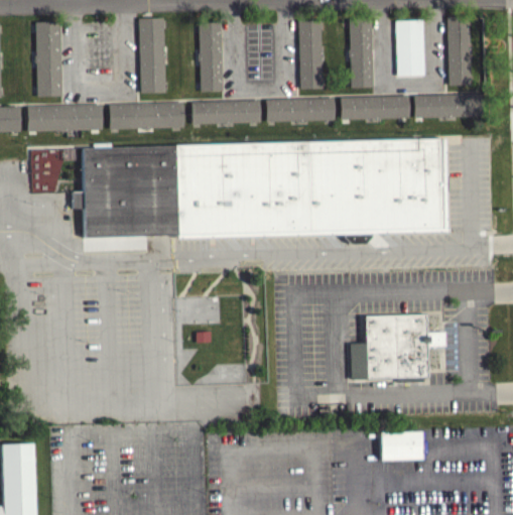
[(447,16),(447,20),(450,84),(472,84),(470,15),(447,16)]
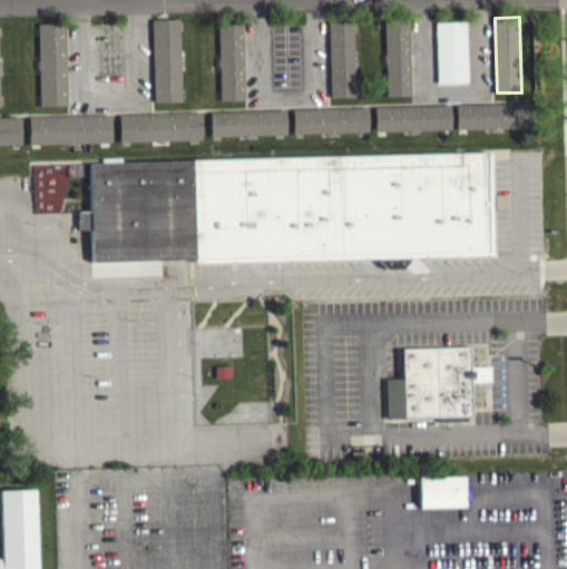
[(155,20),(155,26),(157,101),(184,101),(182,19),(155,20)]
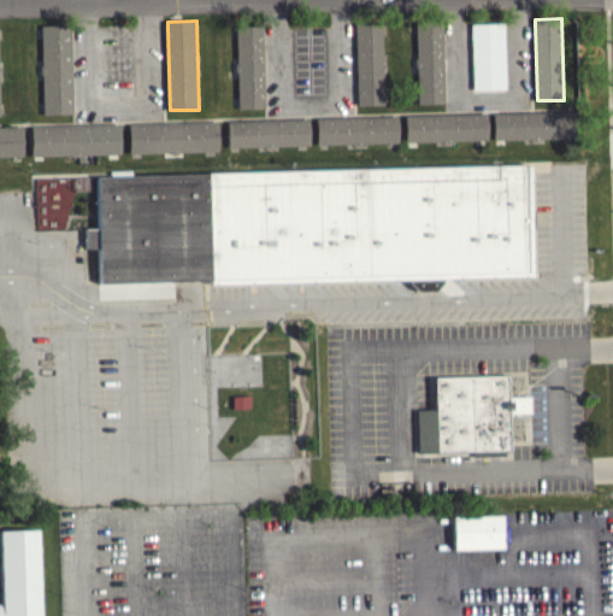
[(420,103),(446,103),(444,29),(444,21),(418,21),(420,103)]
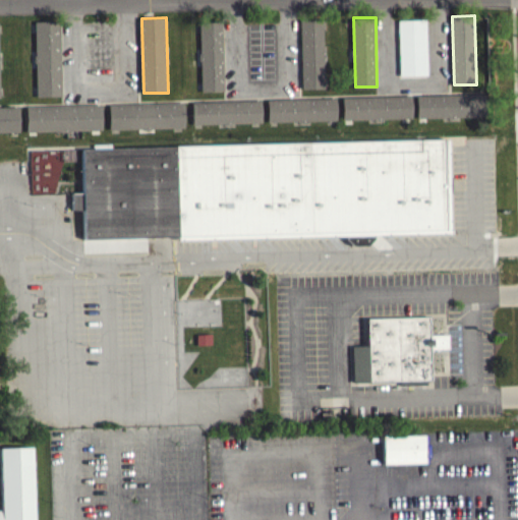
[(325,19),(326,88),(304,89),(302,25),(302,20),(325,19)]
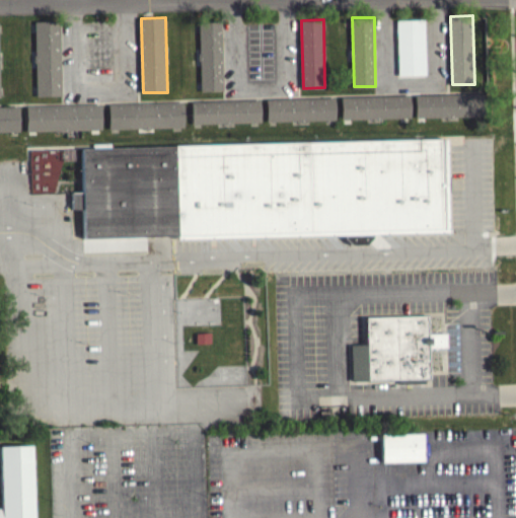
[(38,21),(39,95),(63,94),(62,29),(62,20),(38,21)]
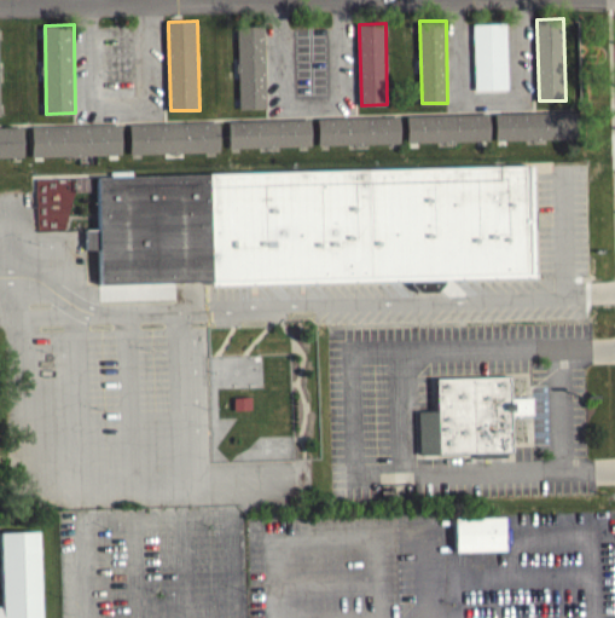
[(266,26),(266,32),(268,108),(242,109),(239,26),(266,26)]
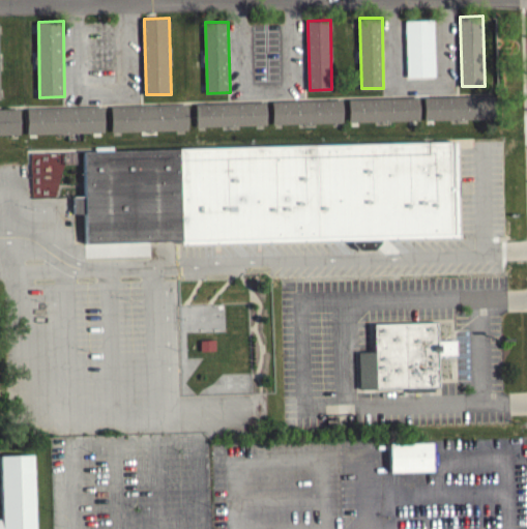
[(408,83),(436,83),(435,25),(407,26),(408,83)]
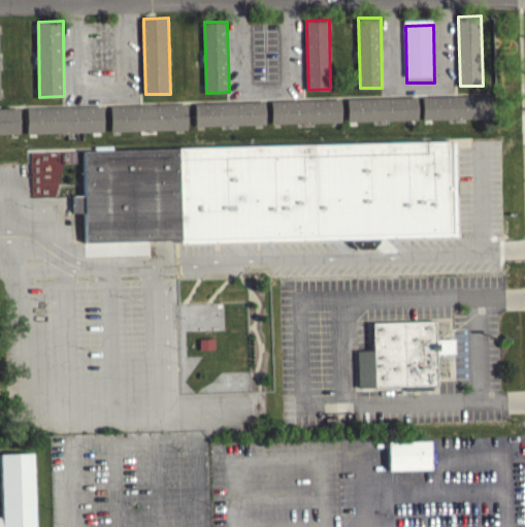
[(90,85),(118,85),(117,26),(89,26),(90,85)]
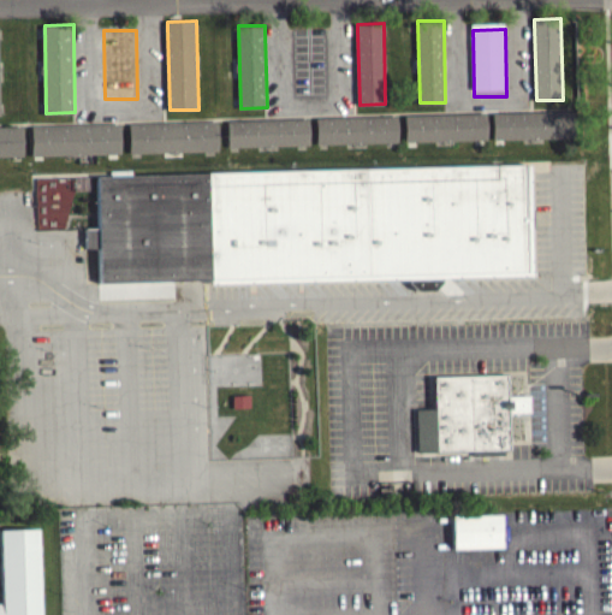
[(296,33),(296,101),(328,100),(327,31),(296,33)]
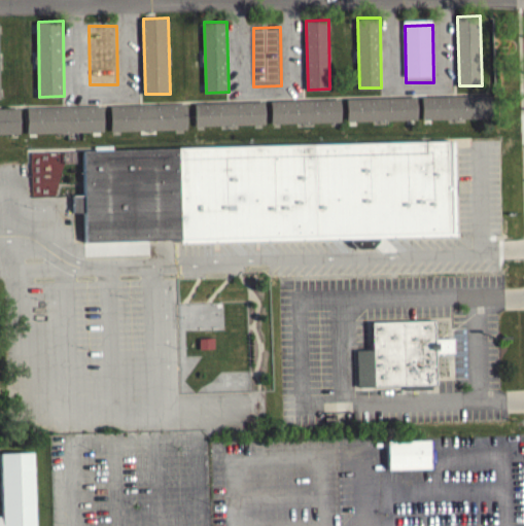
[(423,97),(424,119),(496,117),(496,95),(488,95),(423,97)]
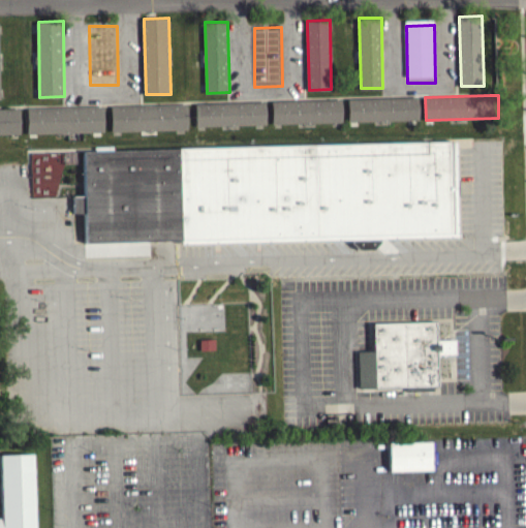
[(349,99),(350,122),(421,120),(420,97),(349,99)]
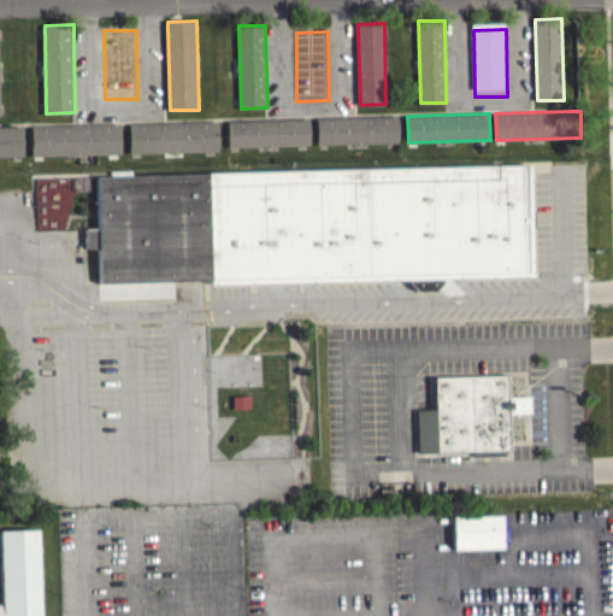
[(318,118),(319,145),(400,142),(400,116),(318,118)]
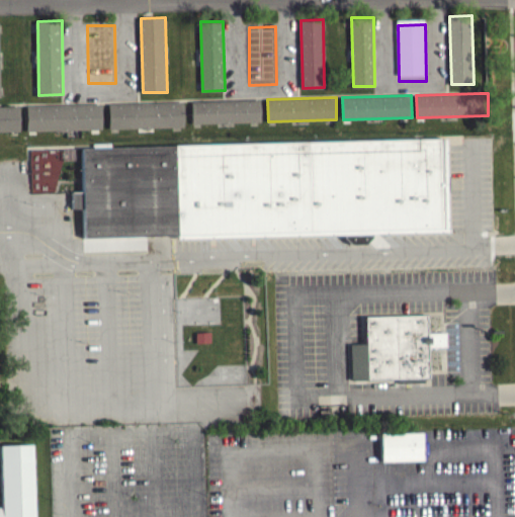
[(261,100),(261,121),(194,123),(193,102),(261,100)]
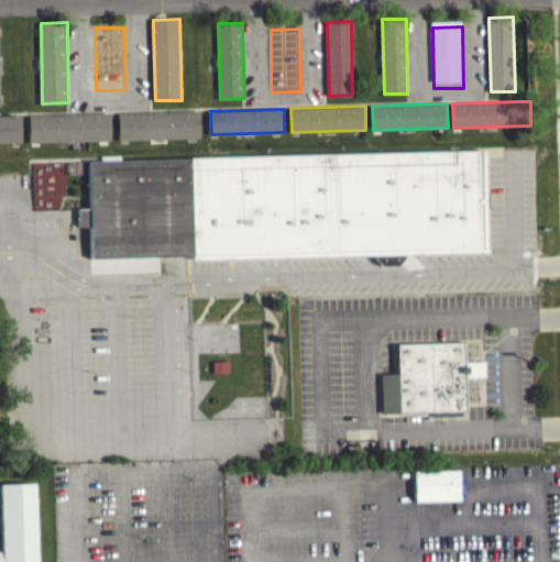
[(120,112),(121,139),(201,138),(201,111),(120,112)]
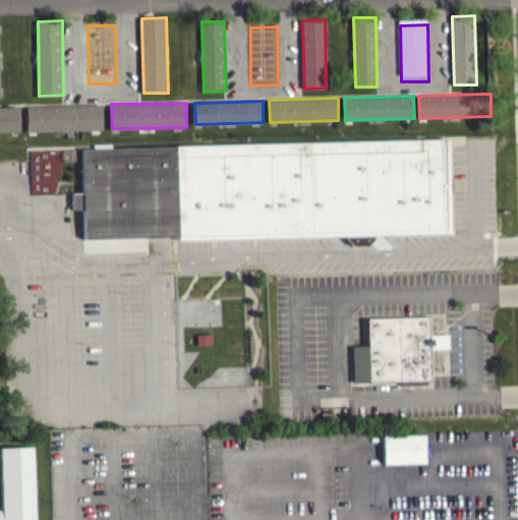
[(29,107),(30,131),(103,129),(103,105),(29,107)]
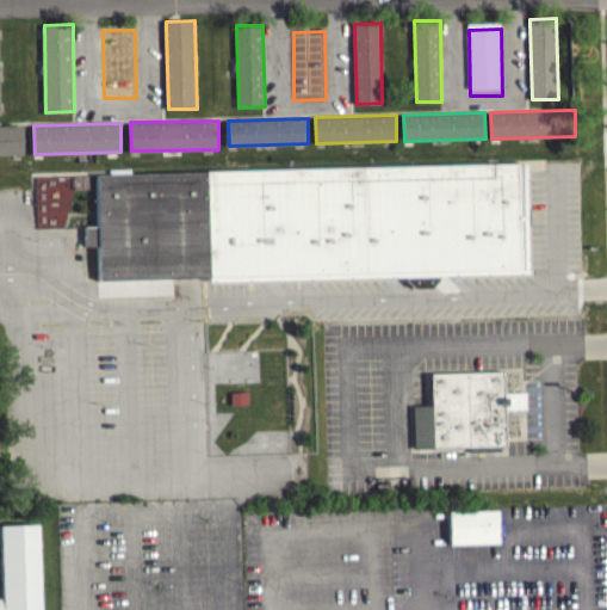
[(0,125),(0,154),(25,154),(24,125),(0,125)]
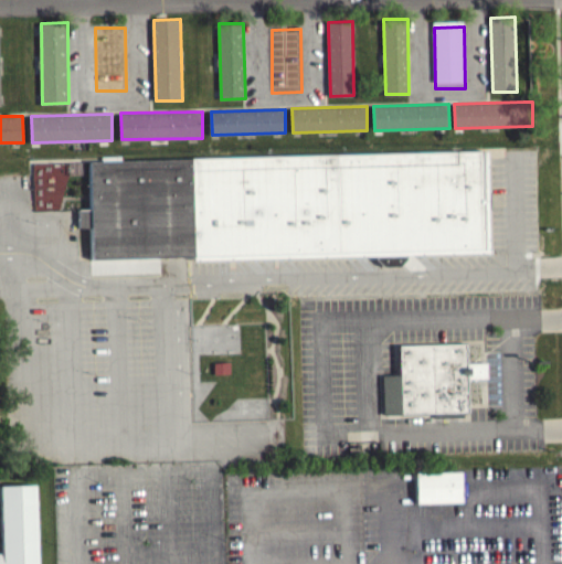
[(91,161),(93,259),(193,256),(193,262),(490,253),(486,151),(91,161)]
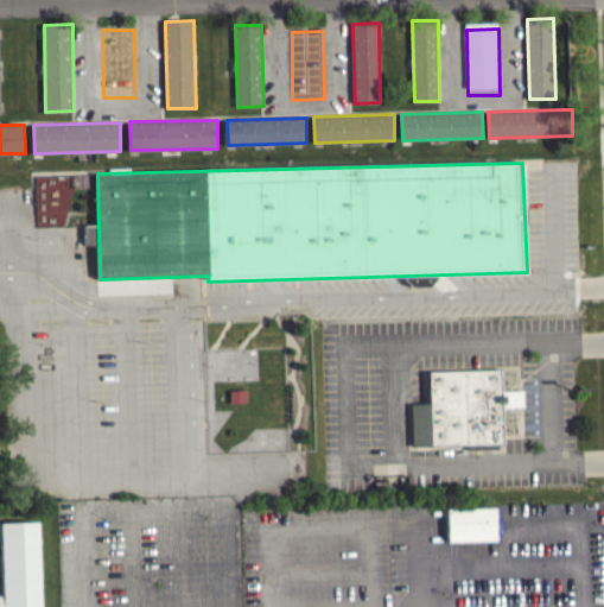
[(97,232),(87,232),(86,252),(97,253),(97,232)]
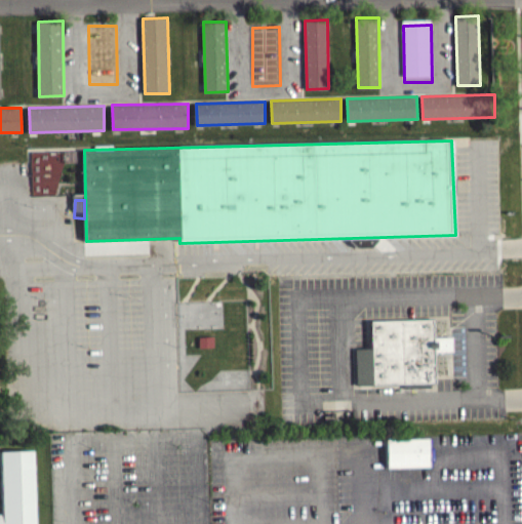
[(371,322),(372,347),(356,348),(358,388),(436,384),(435,353),(454,352),(454,336),(436,337),(435,319),(371,322)]
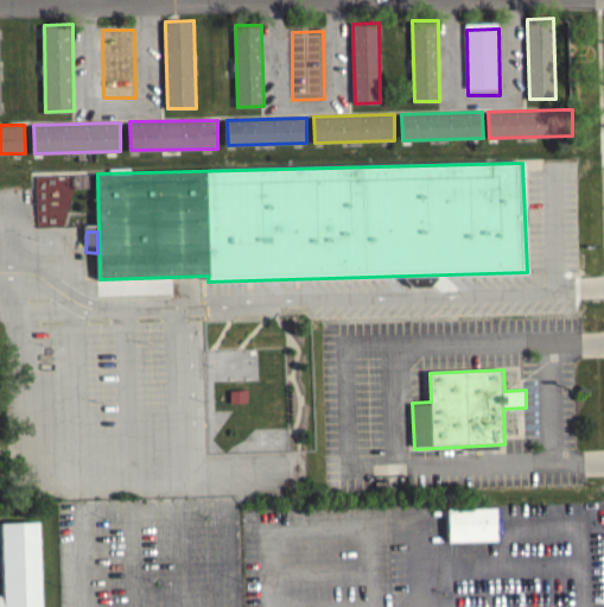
[(449,509),(449,542),(497,541),(497,506),(449,509)]
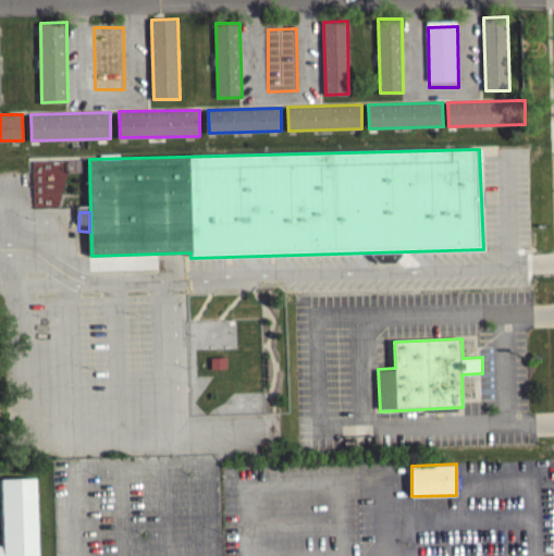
[(0,555),(0,546),(4,546),(2,479),(38,478),(40,555),(0,555)]
